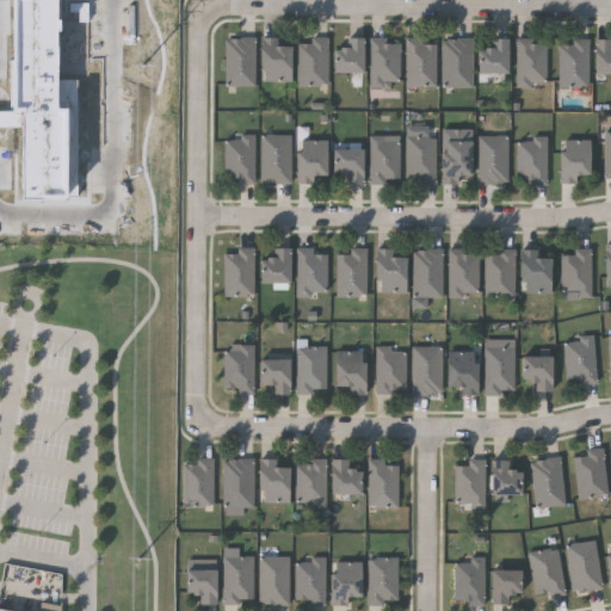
[(13,0),(12,111),(0,111),(0,127),(22,129),(23,199),(78,199),(80,79),(61,80),(60,0),(13,0)]
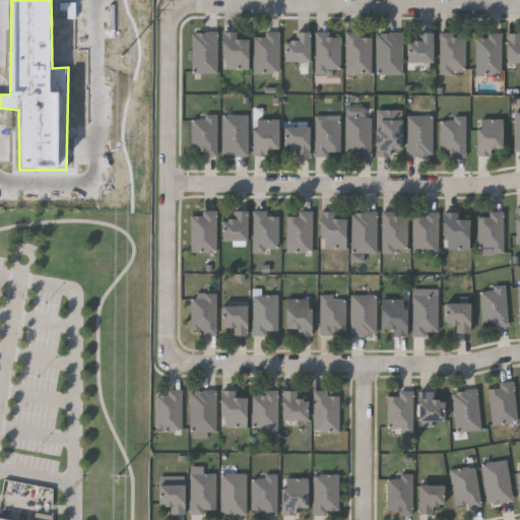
[(216,73),(191,73),(191,31),(216,31),(216,73)]
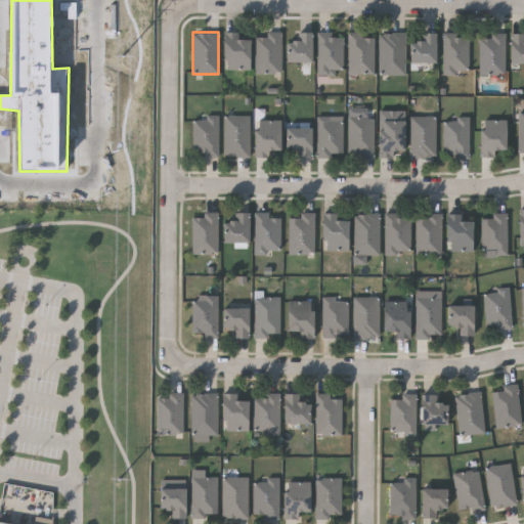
[(249,70),(224,70),(224,32),(237,32),(237,38),(249,38),(249,70)]
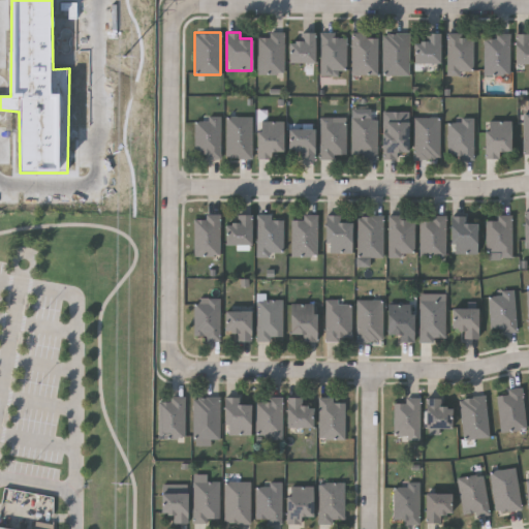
[(314,32),(314,62),(288,62),(288,40),(300,40),(300,32),(314,32)]
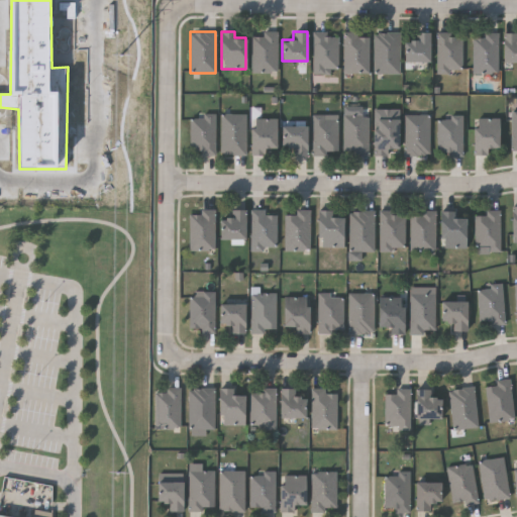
[(399,32),(399,73),(374,73),(374,32),(399,32)]
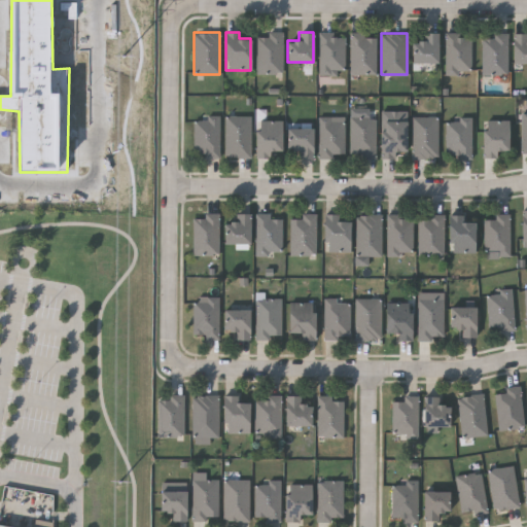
[(526,42),(526,63),(512,63),(512,33),(525,33),(525,42),(526,42)]
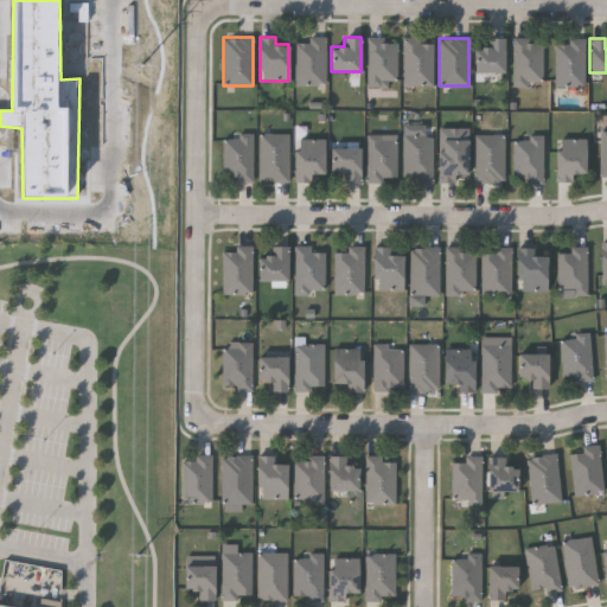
[(325,39),(325,85),(295,85),(295,39),(325,39)]
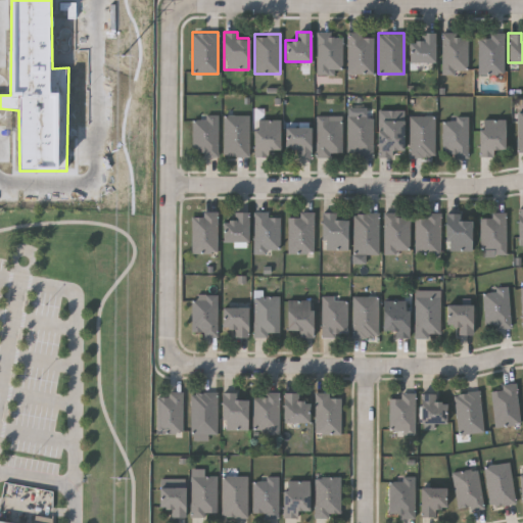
[(316,74),(316,34),(341,34),(341,74),(316,74)]
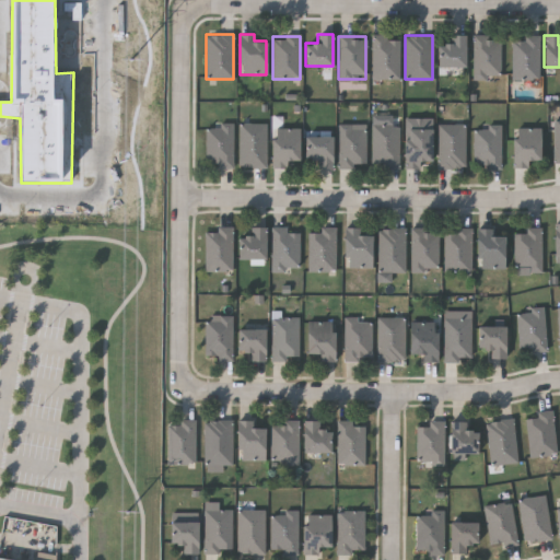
[(372,79),(372,36),(399,36),(399,79),(372,79)]
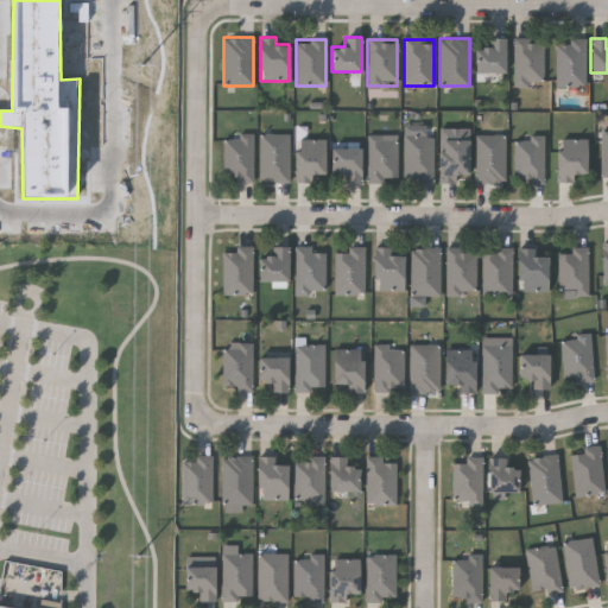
[(477,73),(477,39),(505,39),(505,73),(477,73)]
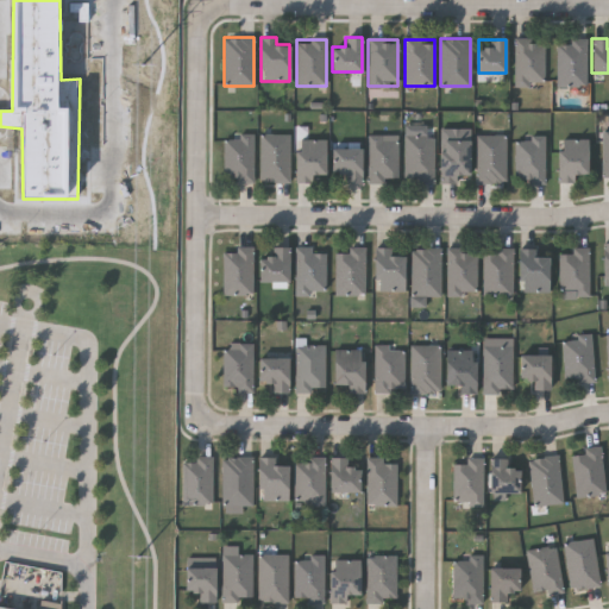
[(515,39),(544,39),(544,86),(515,86),(515,39)]
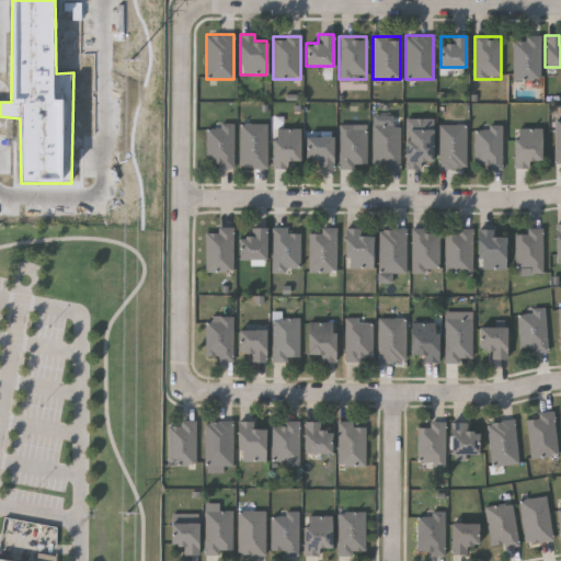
[(539,79),(513,79),(513,36),(539,36),(539,79)]
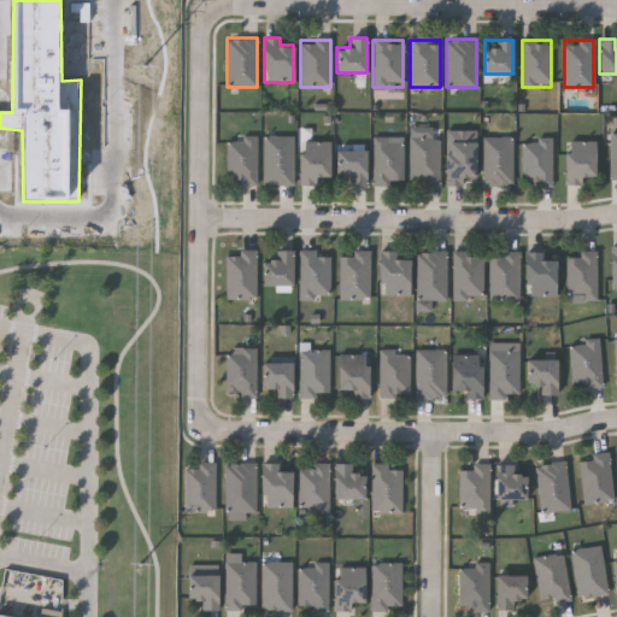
[(257,136),(257,182),(227,182),(227,136),(257,136)]
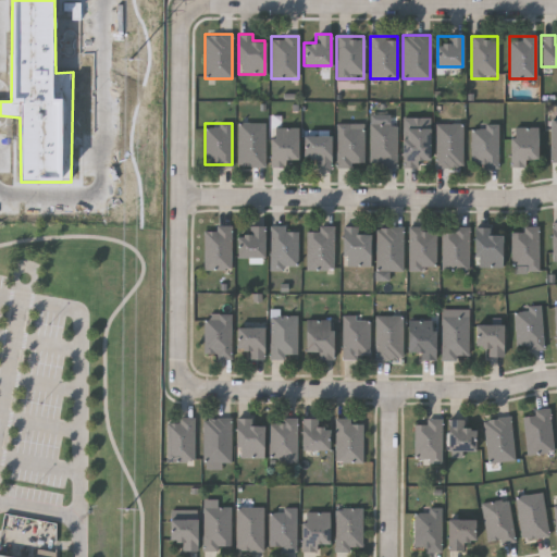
[(264,123),(264,165),(237,165),(237,123),(264,123)]
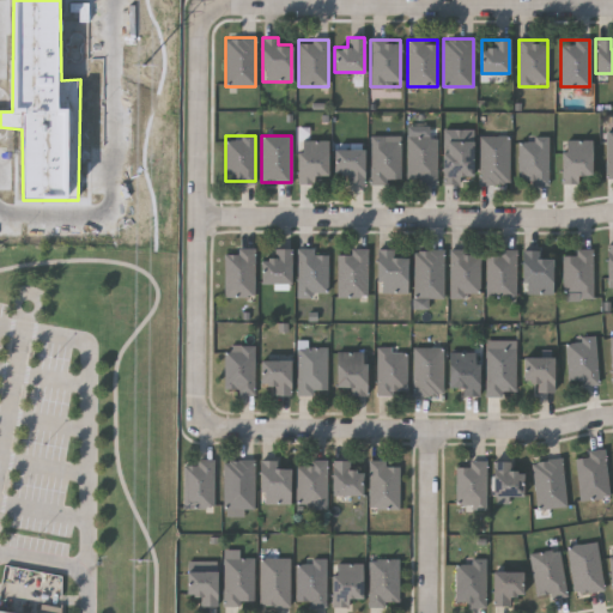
[(479,135),(509,135),(509,184),(479,184),(479,135)]
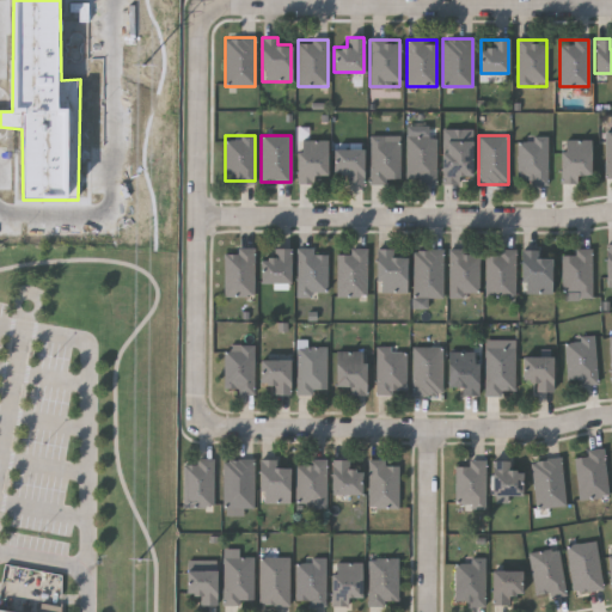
[(369,183),(369,136),(399,136),(399,183),(369,183)]
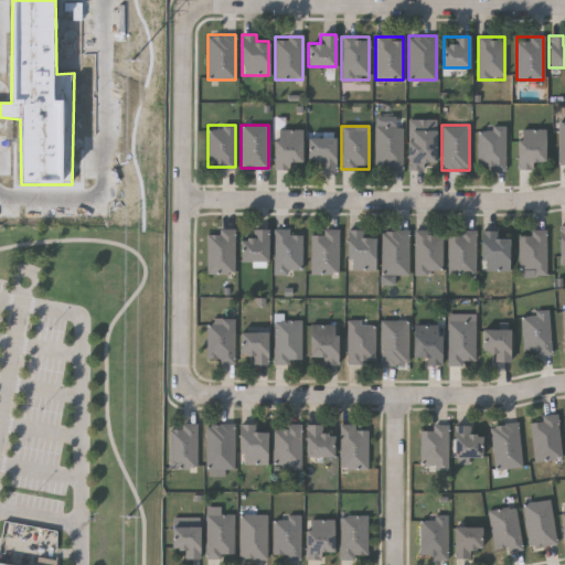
[(402,126),(402,168),(374,168),(374,126),(402,126)]
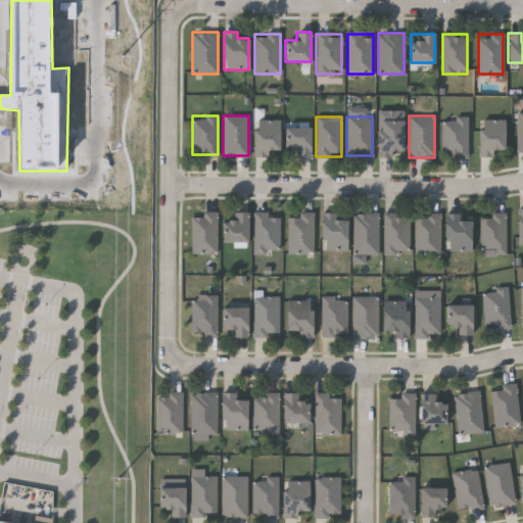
[(467,157),(442,157),(442,117),(467,117),(467,157)]
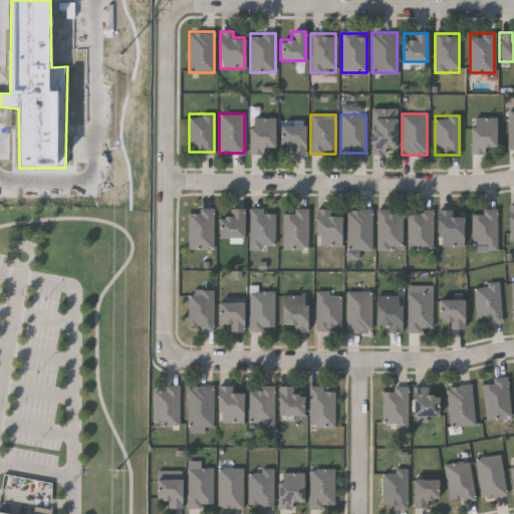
[(250,117),(274,117),(274,147),(263,147),(263,155),(250,155),(250,117)]
